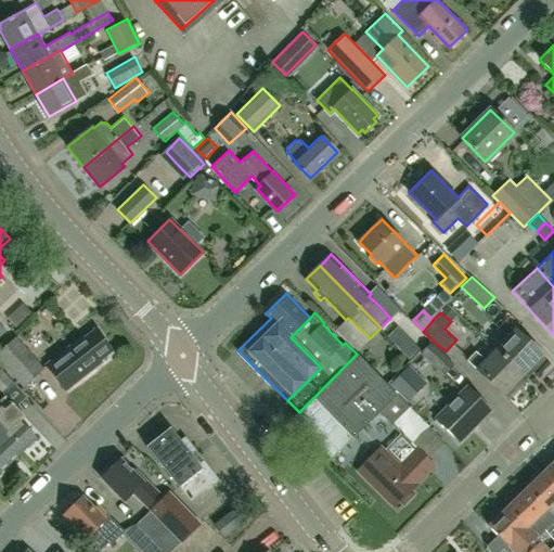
[(542,354),(505,319),(497,328),(507,337),(497,349),(523,374),(530,367),(535,370),(544,359),(541,355),(542,354)]
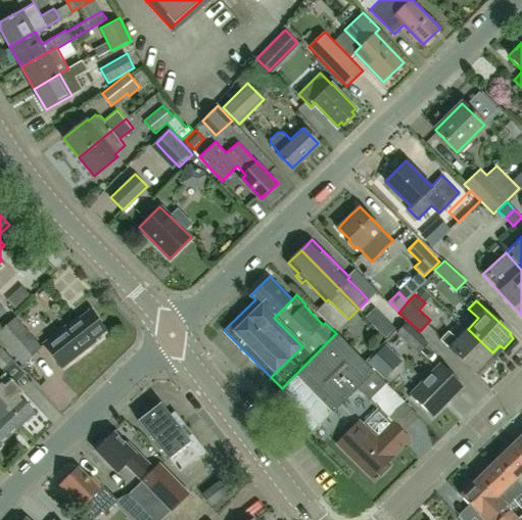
[(78,318),(70,324),(88,346),(95,340),(94,339),(106,329),(91,310),(80,319),(78,318)]
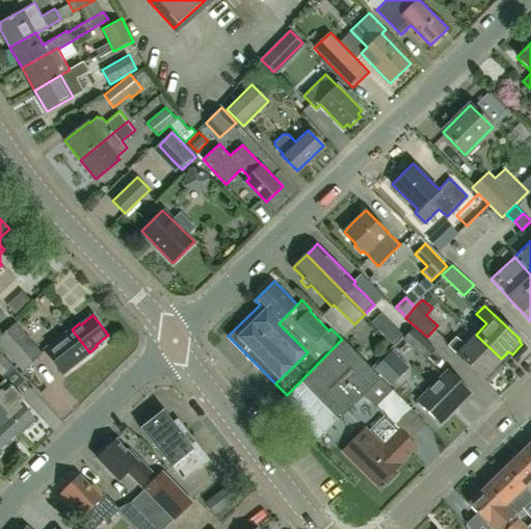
[(0,335),(0,344),(23,370),(44,351),(17,321),(0,335)]
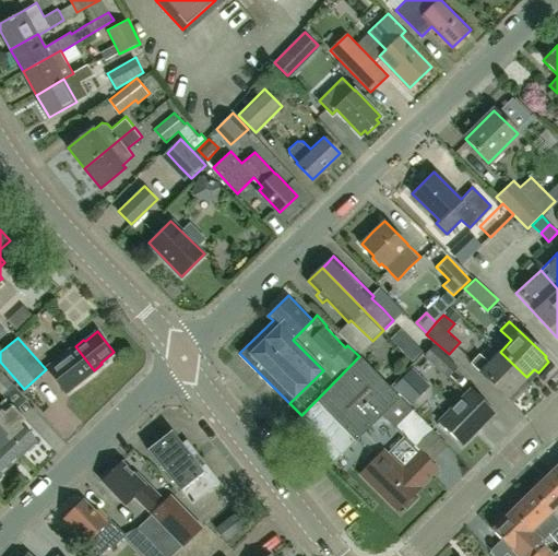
[(412,340),(402,350),(413,359),(422,351),(412,340)]
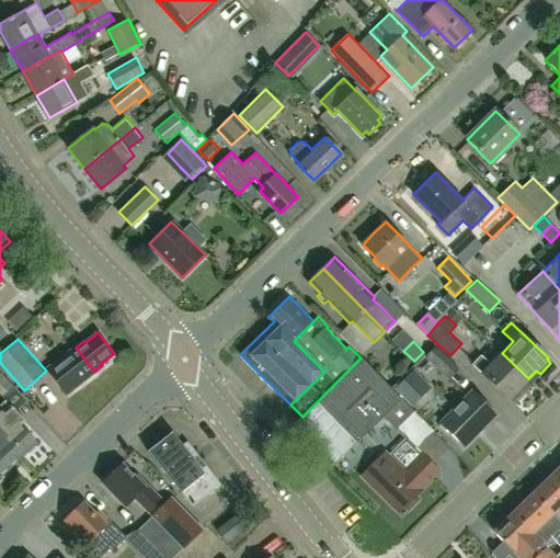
[(424,353),(414,364),(419,368),(429,357),(449,378),(460,366),(436,343),(425,354),(424,353)]
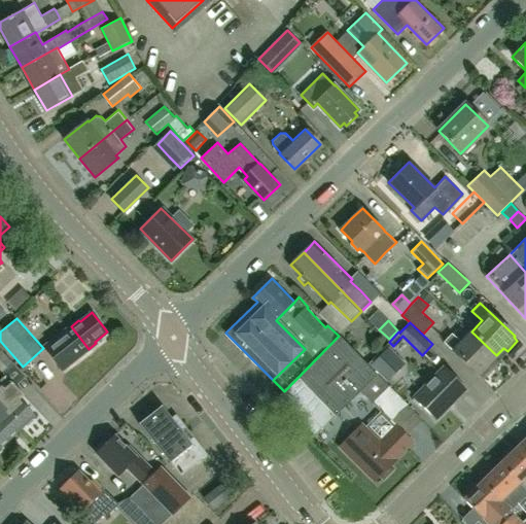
[(496,355),(471,332),(462,341),(452,332),(443,341),(453,350),(479,374),(480,374),(483,377),(493,367),(489,362),(496,355)]
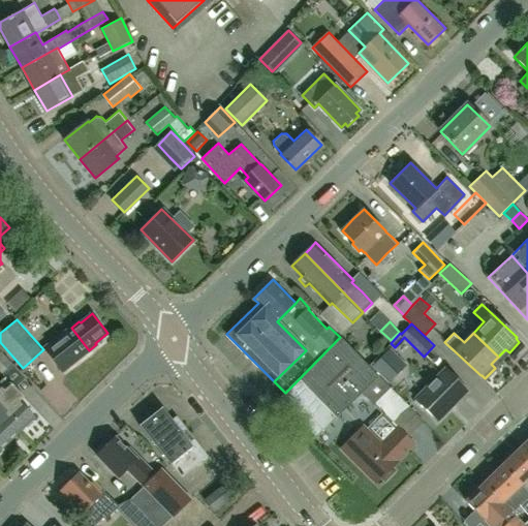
[(341,336),(340,337),(286,392),(323,430),(362,392),(379,375),(370,366),(341,336)]
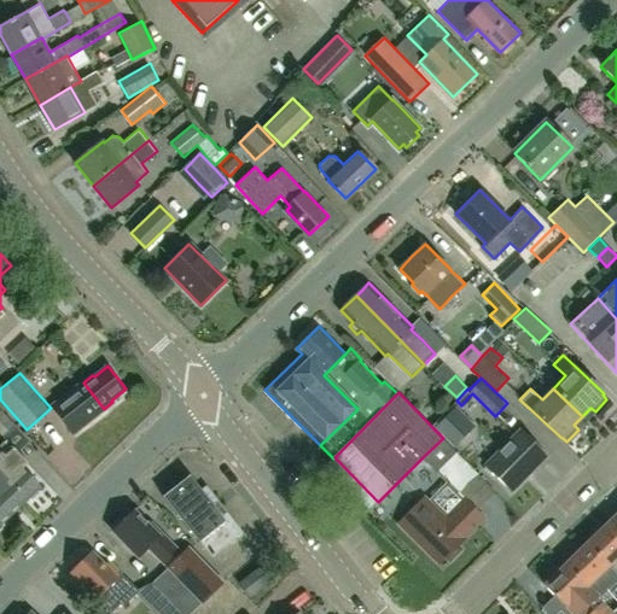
[(432,427),(443,438),(450,445),(473,422),(455,404),(432,427)]
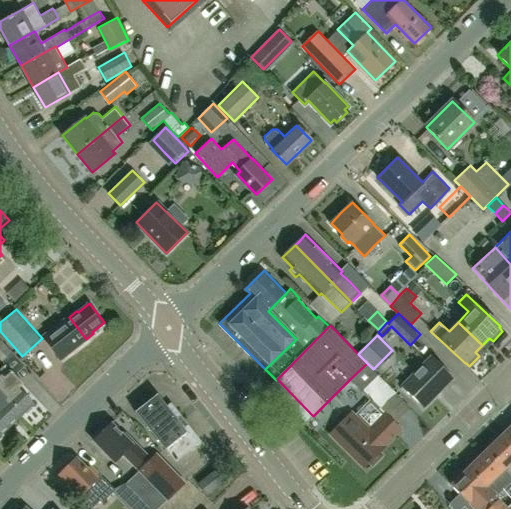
[(0,359),(12,349),(0,336),(0,359)]
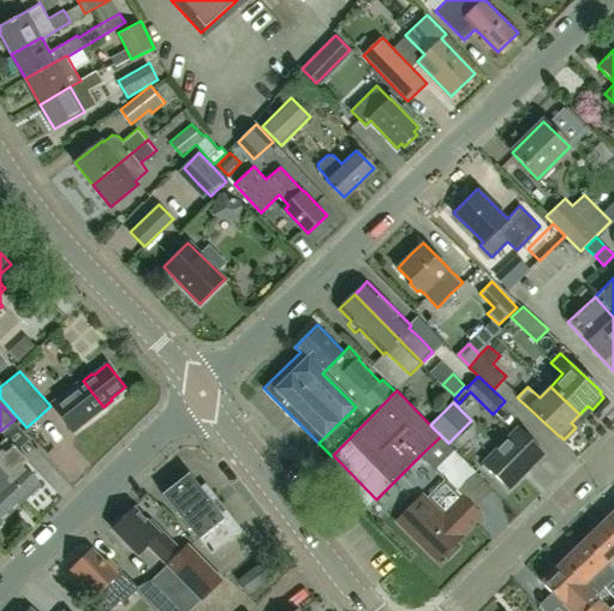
[(518,427),(483,461),(510,487),(543,453),(518,427)]
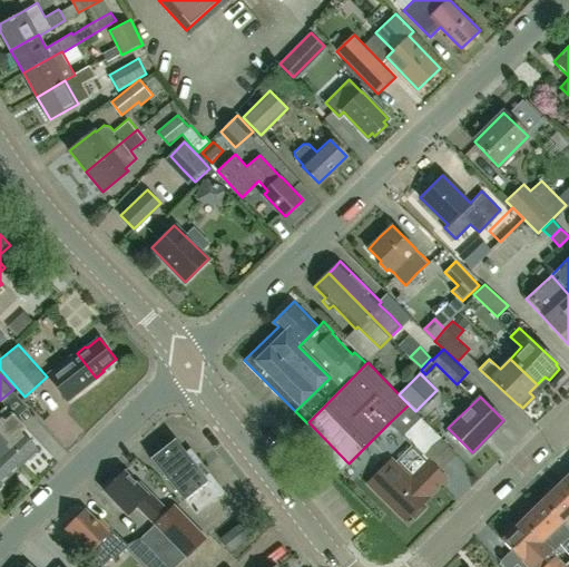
[(6,406),(0,410),(0,434),(3,439),(15,451),(12,453),(21,463),(37,449),(21,432),(26,427),(6,406)]
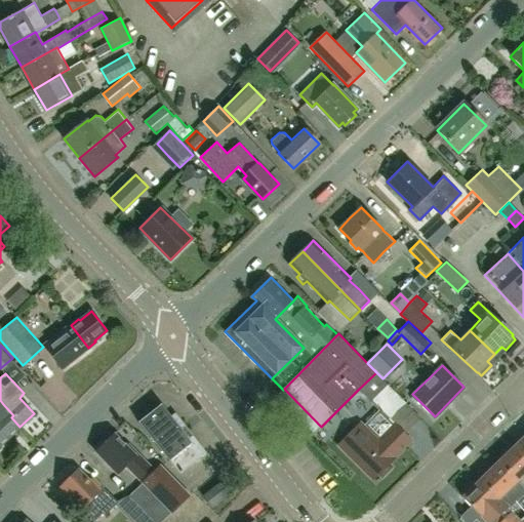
[(405,433),(420,416),(377,373),(360,390),(371,401),(373,400),(381,407),(364,425),(362,423),(340,444),(358,463),(361,459),(377,476),(396,458),(394,456),(410,439),(405,433)]
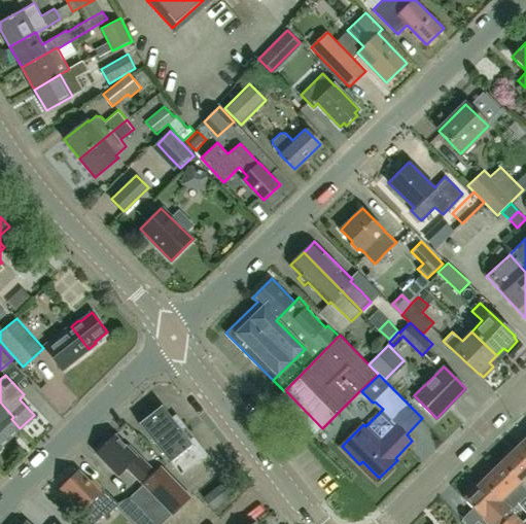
[(3,406),(0,402),(0,447),(20,428),(11,419),(13,417),(3,406)]
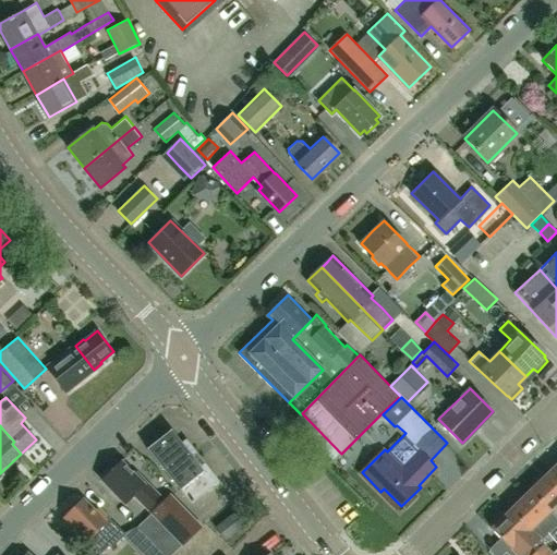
[(171,430),(147,448),(180,490),(182,489),(192,501),(214,484),(214,483),(218,480),(185,439),(181,443),(171,430)]
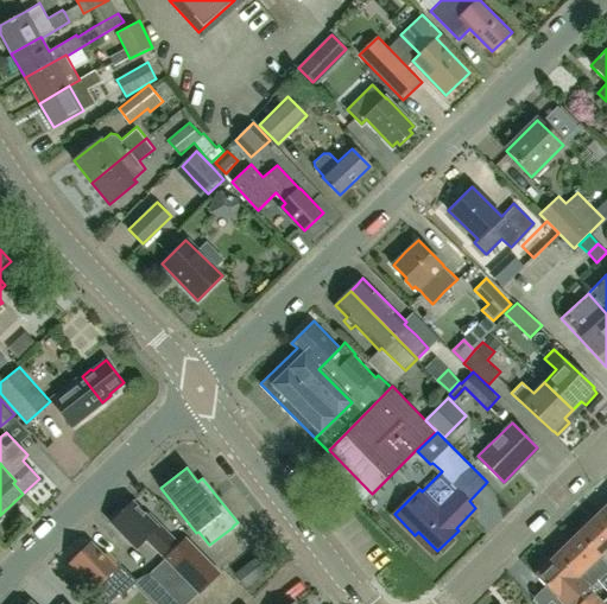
[(370,496),(359,507),(370,517),(375,512),(375,502),(370,496)]
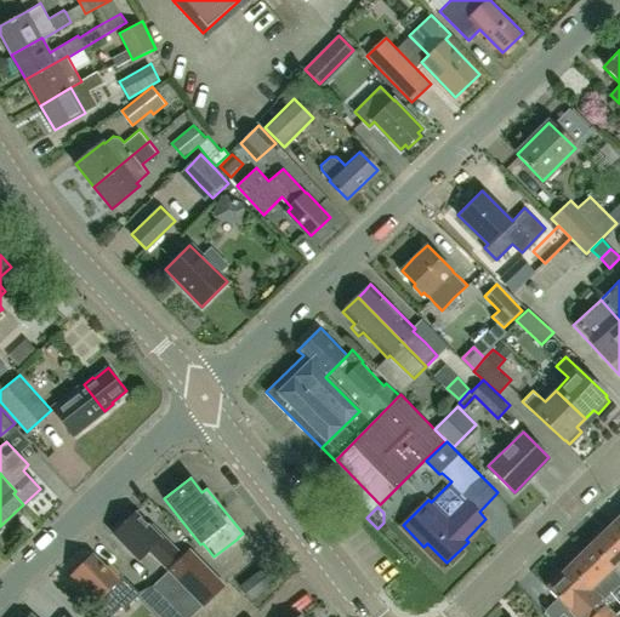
[(191,548),(185,554),(165,537),(152,524),(149,527),(135,513),(114,533),(141,560),(149,552),(169,570),(153,583),(185,616),(191,616),(226,584),(191,548)]
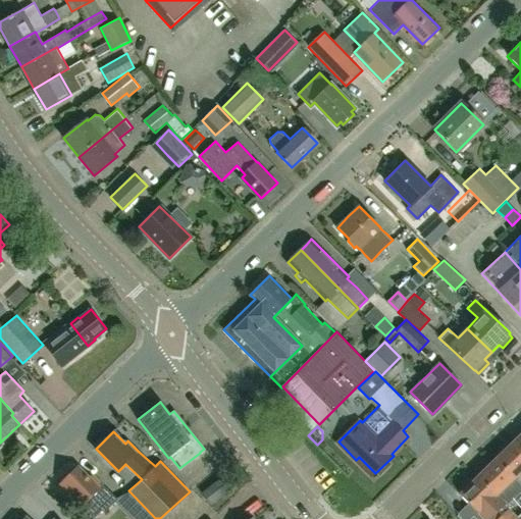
[(505,450),(497,458),(516,477),(520,472),(520,448),(514,440),(505,450)]
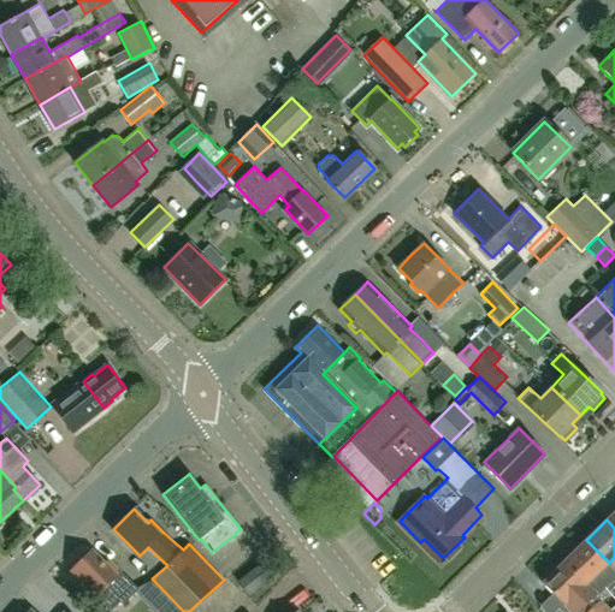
[(586,540),(565,562),(598,595),(599,595),(614,580),(614,568),(609,563),(586,540)]
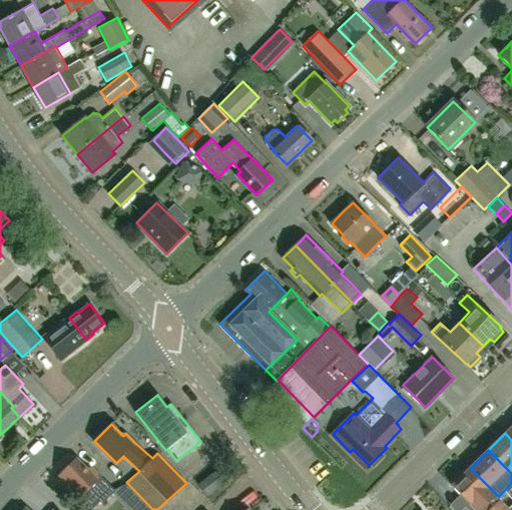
[(87,471),(75,459),(67,468),(65,466),(59,472),(61,474),(59,476),(92,509),(100,501),(102,503),(115,490),(91,466),(87,471)]
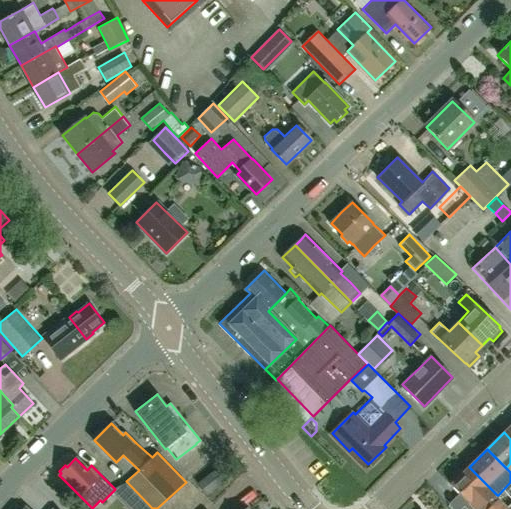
[(497,495),(469,467),(452,484),(476,508),(478,508),(483,504),(488,508),(487,508),(510,508),(510,507),(508,506),(508,505),(498,495),(497,495)]
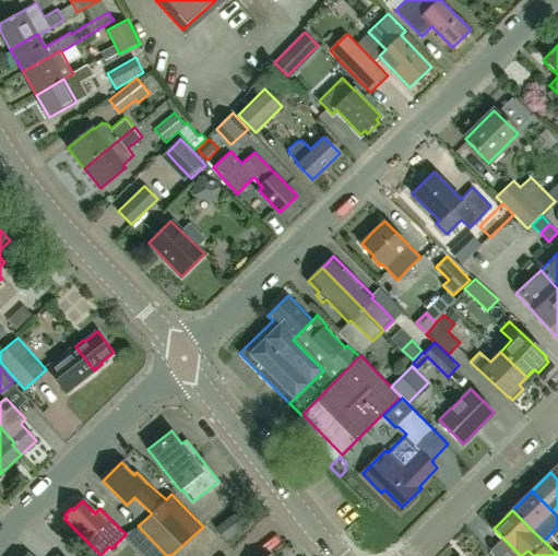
[(227,540),(246,525),(237,515),(217,529),(227,540)]
